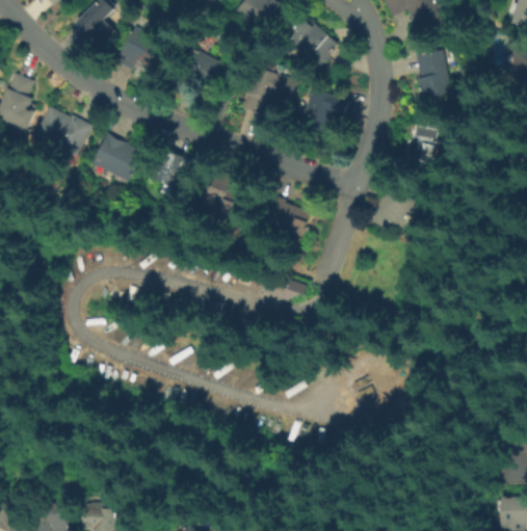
[(113,31),(99,18),(109,8),(101,0),(88,0),(70,21),(98,48),(113,31)]
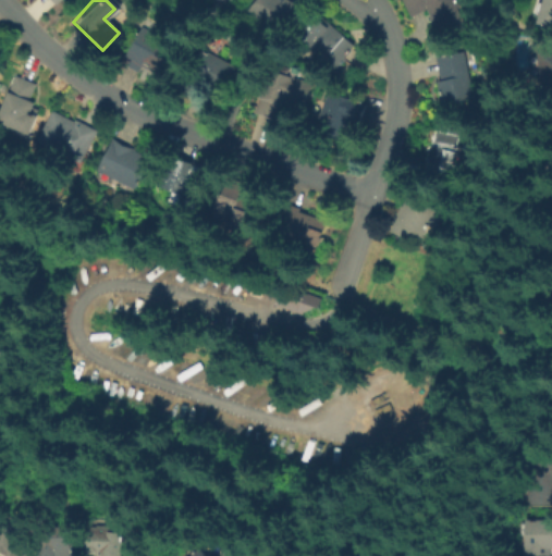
[(246,0),(272,0),(274,1),(274,0),(283,0),(292,7),(269,34),(238,10),(246,0)]
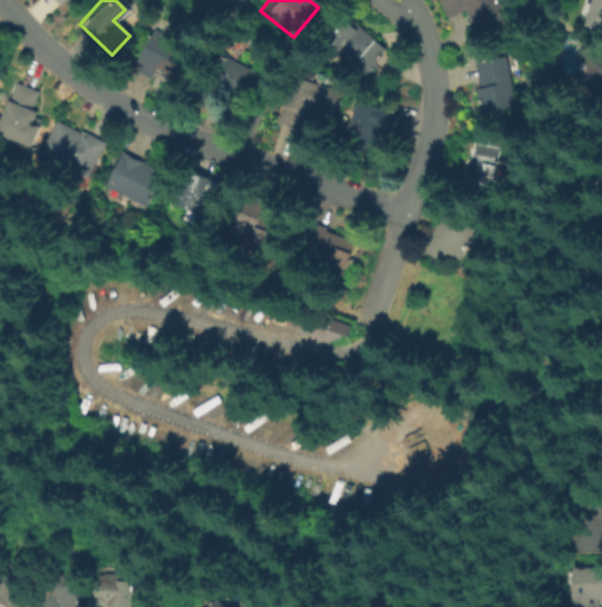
[(460,10),(470,39),(499,29),(487,0),(435,0),(432,1),(438,18),(460,10)]
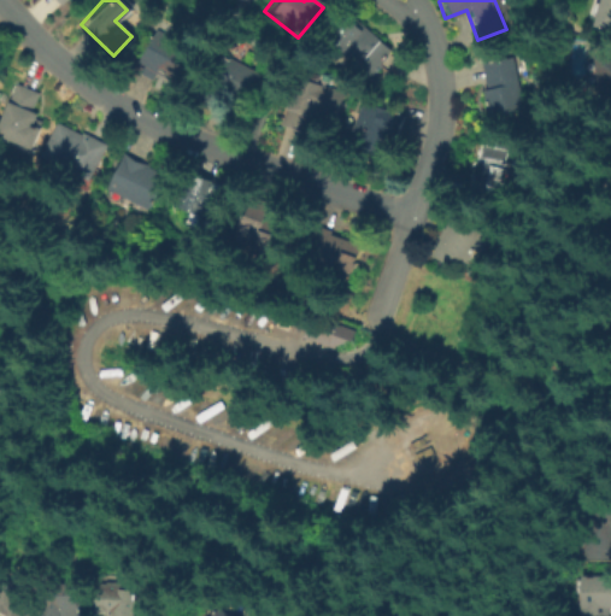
[(593,0),(610,0),(610,37),(585,30),(587,23),(582,22),(586,10),(591,11),(593,0)]
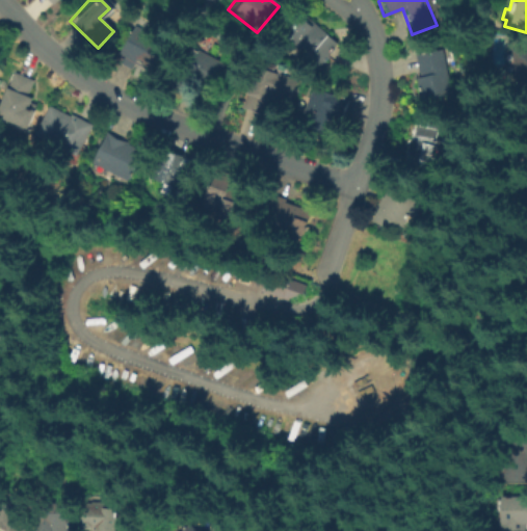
[(280,33),(298,11),(340,44),(322,64),(310,52),(307,56),(296,46),(294,47),(280,33)]
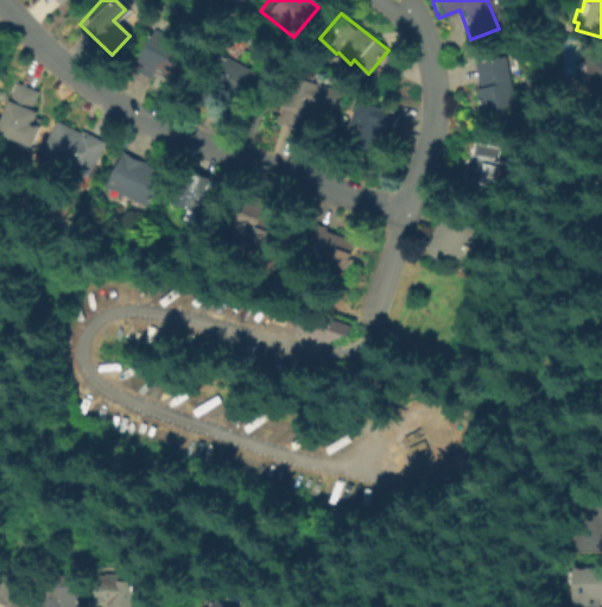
[(132,69),(154,29),(201,54),(183,87),(154,71),(151,78),(132,69)]
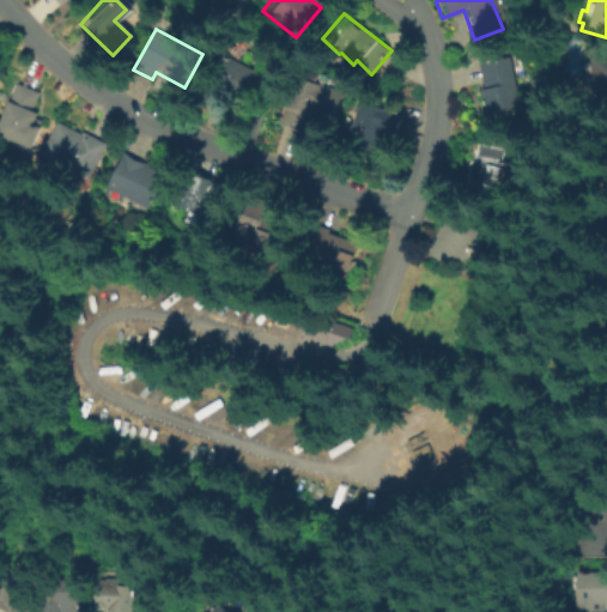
[(260,74),(244,103),(231,96),(222,111),(198,98),(222,54),(260,74)]
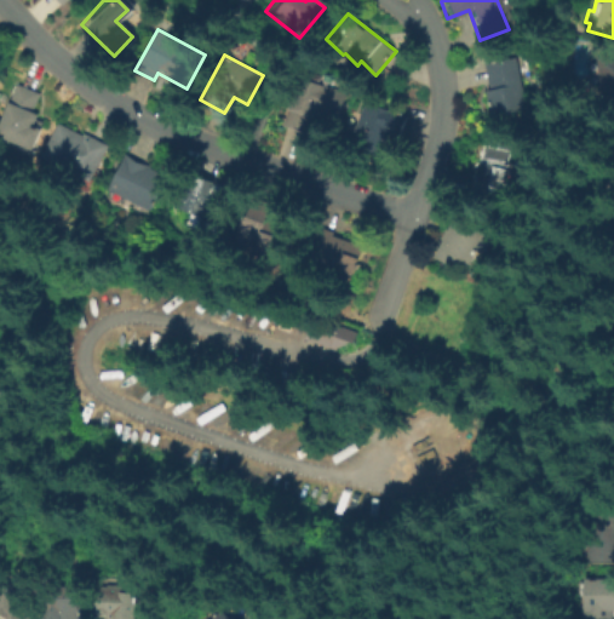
[(589,58),(613,56),(613,109),(594,110),(589,58)]
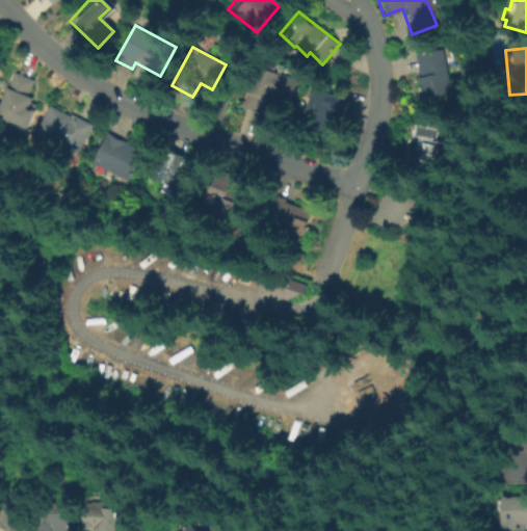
[(422,100),(417,79),(420,78),(415,56),(441,51),(451,94),(422,100)]
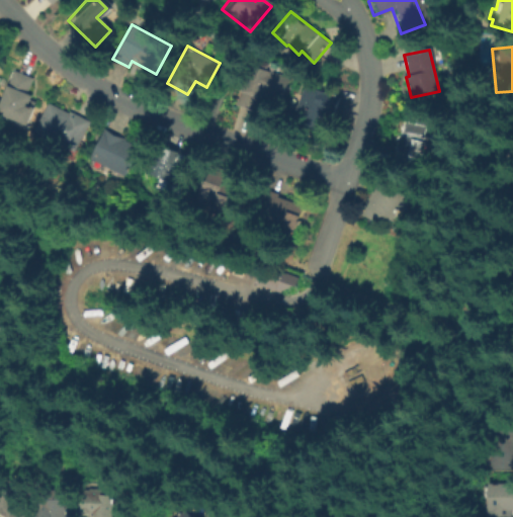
[(289,79),(281,101),(262,94),(256,114),(234,107),(248,65),(289,79)]
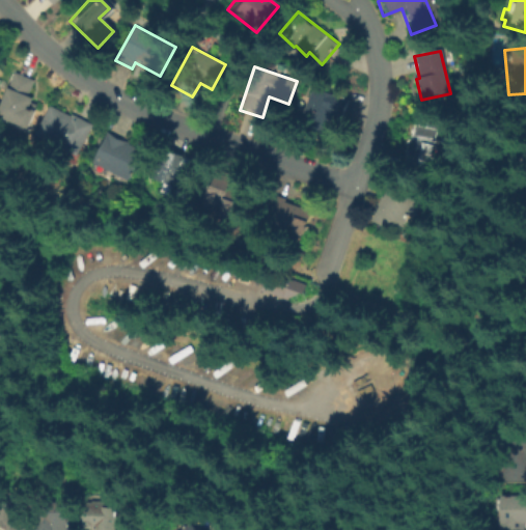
[(15,73),(33,81),(28,96),(33,99),(29,109),(37,112),(30,131),(0,116),(0,113),(15,73)]
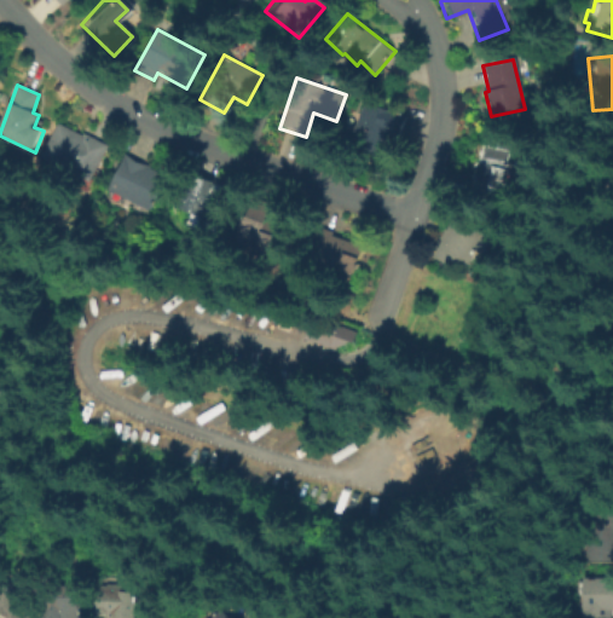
[(362,103),(402,117),(395,132),(389,130),(379,159),(346,146),(362,103)]
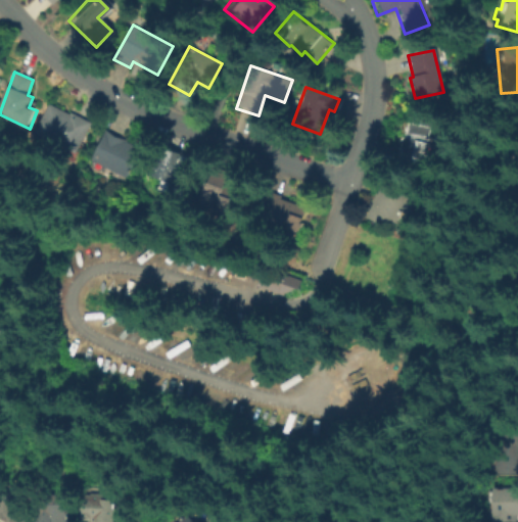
[(48,105),(68,114),(69,113),(92,124),(79,153),(35,133),(48,105)]
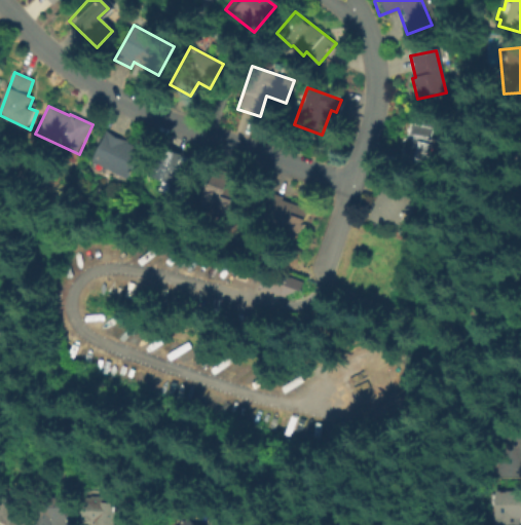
[(413,117),(435,122),(425,164),(405,160),(410,136),(409,136),(413,117)]
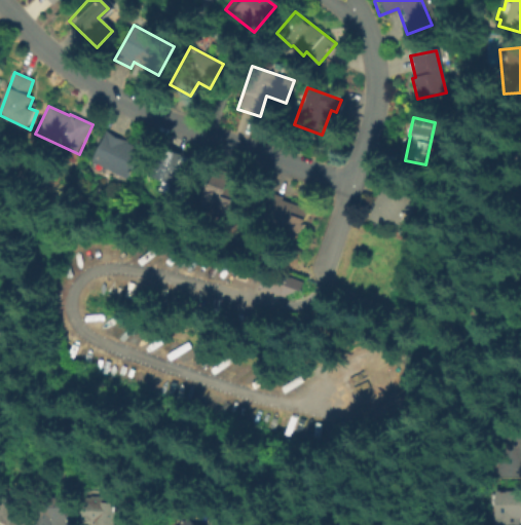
[(106,132),(127,142),(126,143),(143,151),(129,180),(91,161),(106,132)]
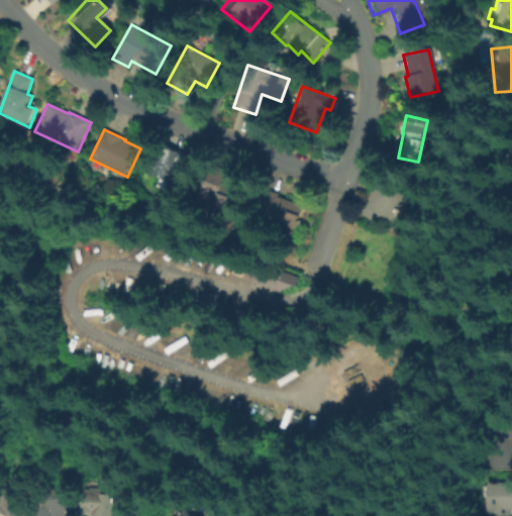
[(189,157),(180,185),(146,174),(156,145),(189,157)]
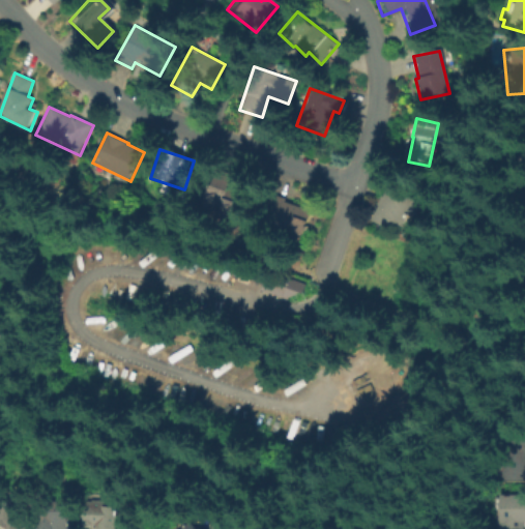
[(234,177),(230,187),(253,196),(242,225),(219,215),(221,210),(202,203),(208,186),(210,187),(216,171),(234,177)]
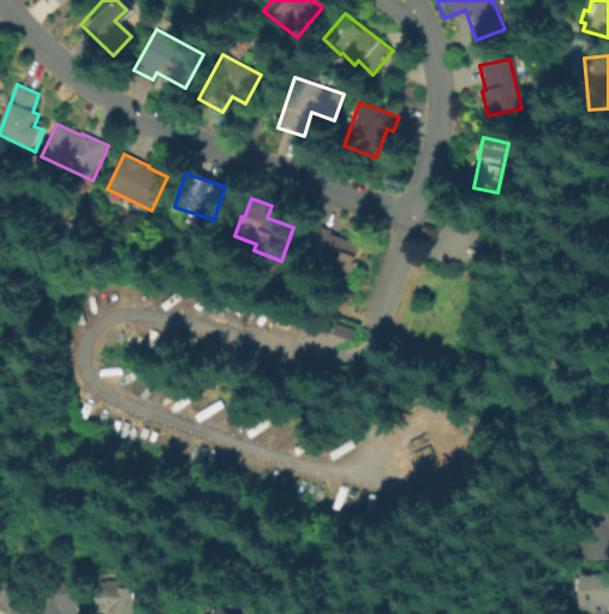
[(430,256),(437,240),(435,238),(441,228),(442,228),(448,218),(482,234),(466,264),(454,260),(451,267),(430,256)]
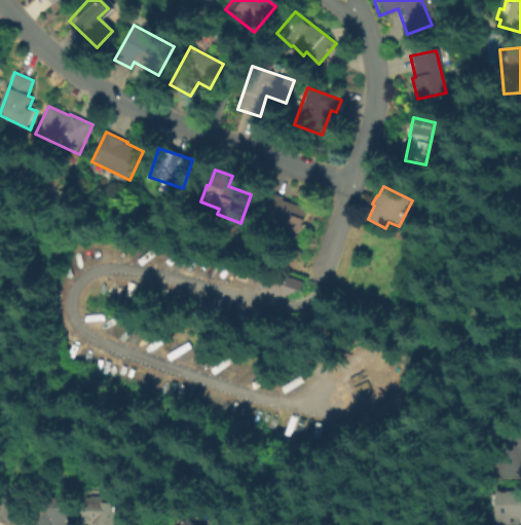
[(268,192),(284,198),(283,201),(310,212),(303,234),(288,229),(289,226),(260,216),(268,192)]
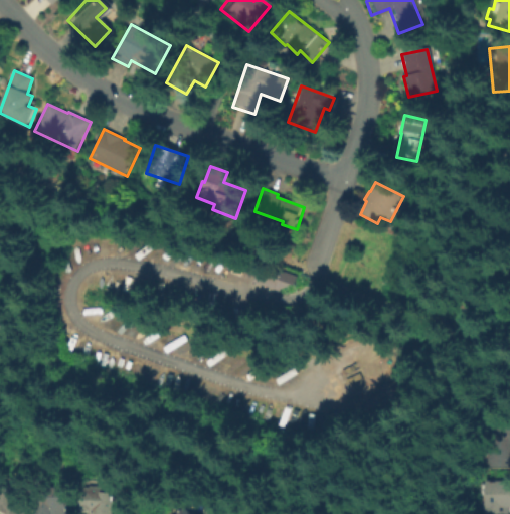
[(251,283),(257,269),(261,271),(262,267),(295,277),(293,287),(289,286),(276,292),(251,283)]
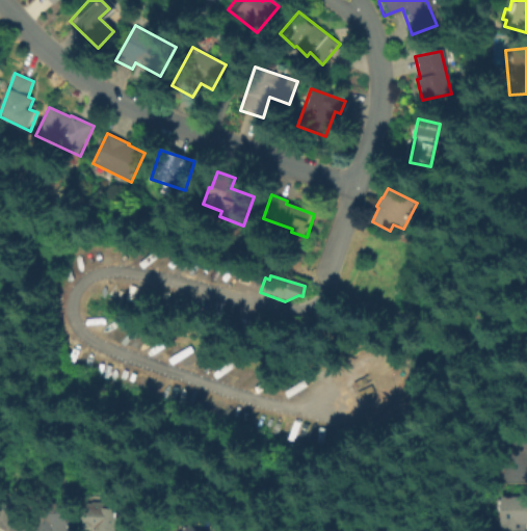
[(491,445),(526,444),(526,484),(492,485),(491,445)]
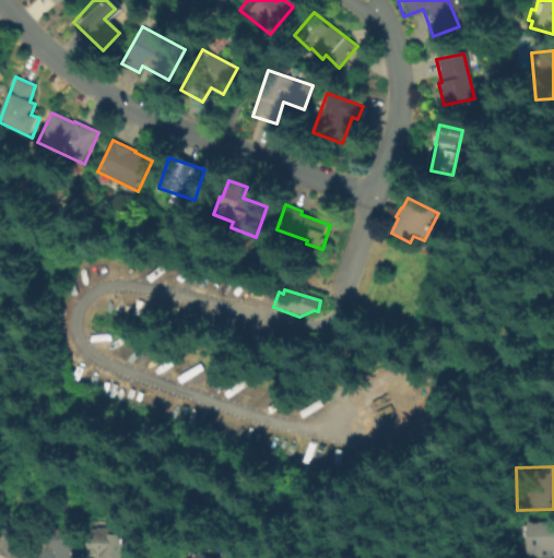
[(517,557),(518,523),(553,523),(553,551),(546,551),(546,557),(517,557)]
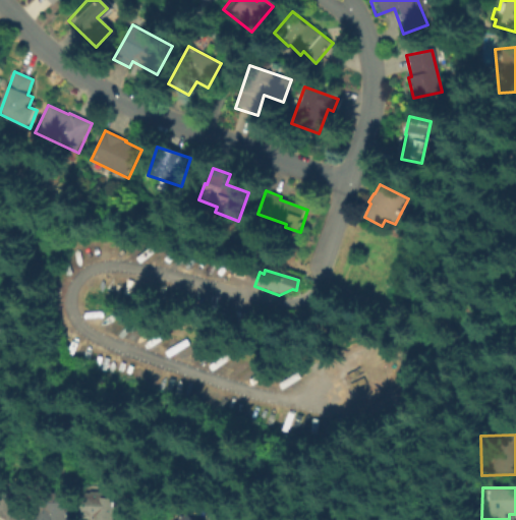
[(113,500),(112,519),(93,519),(91,518),(90,519),(76,519),(78,494),(87,495),(87,493),(101,494),(100,499),(113,500)]
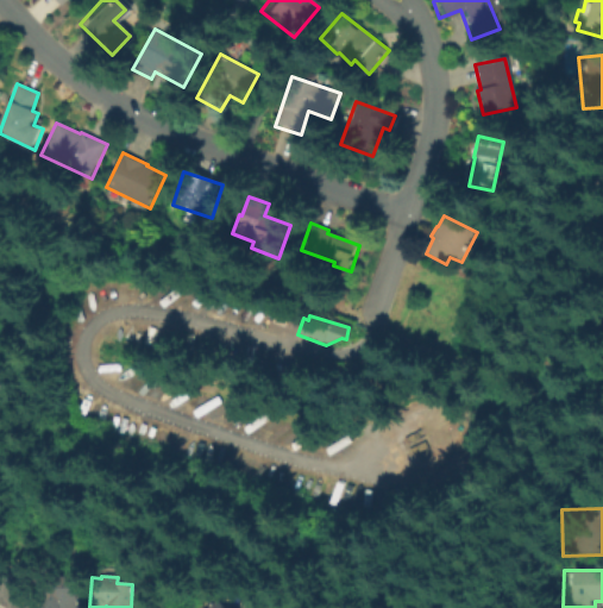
[(39,607),(39,600),(43,600),(43,577),(75,577),(74,601),(77,601),(76,607),(39,607)]
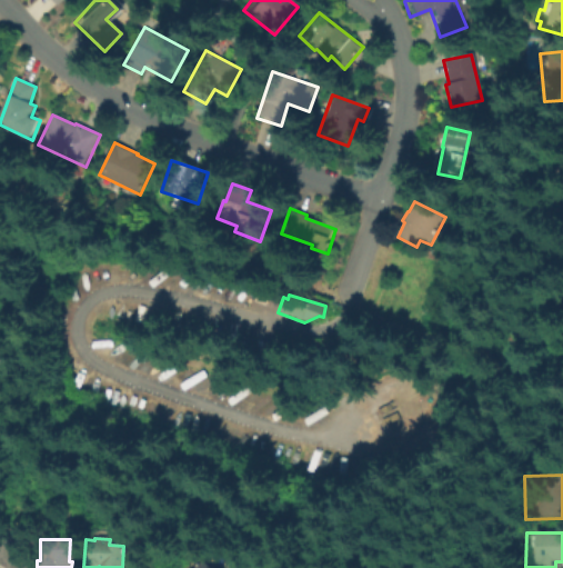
[(192,567),(201,558),(209,566),(211,562),(218,567),(192,567)]
